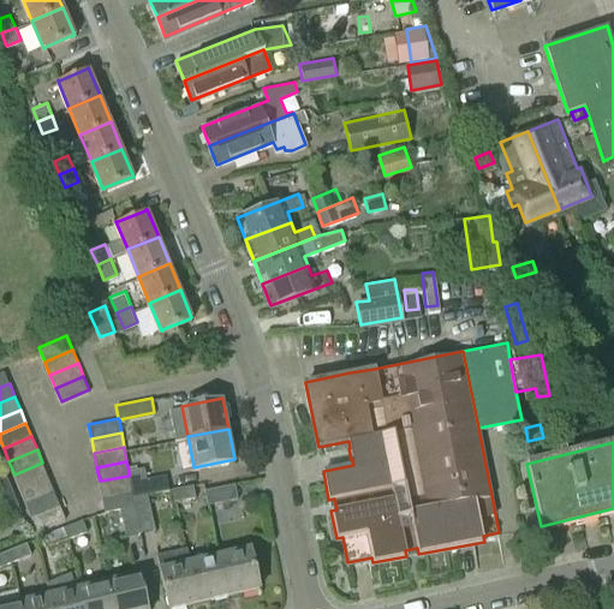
[(42,463),(15,475),(21,488),(48,477),(42,463)]
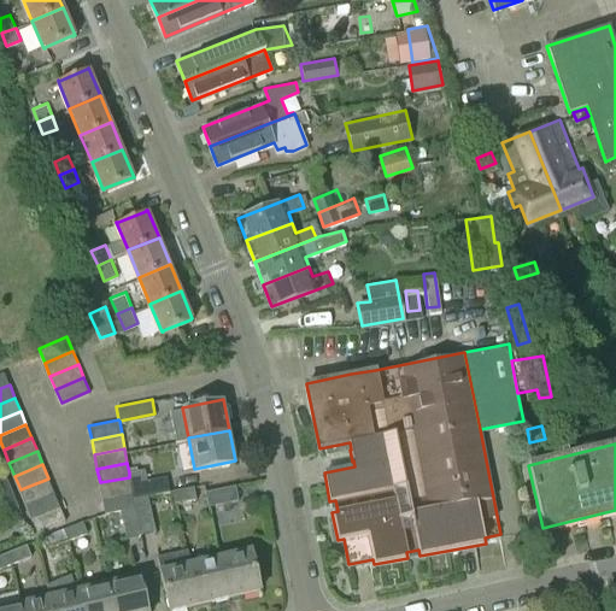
[(129,477),(130,481),(148,479),(147,469),(129,473),(129,477)]
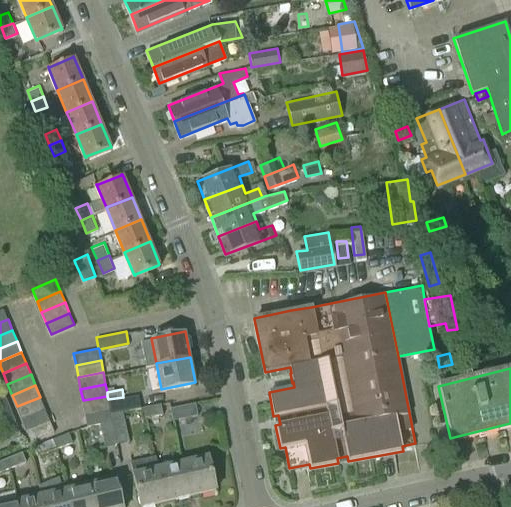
[(0,409),(2,414),(11,409),(5,394),(0,395),(0,409)]
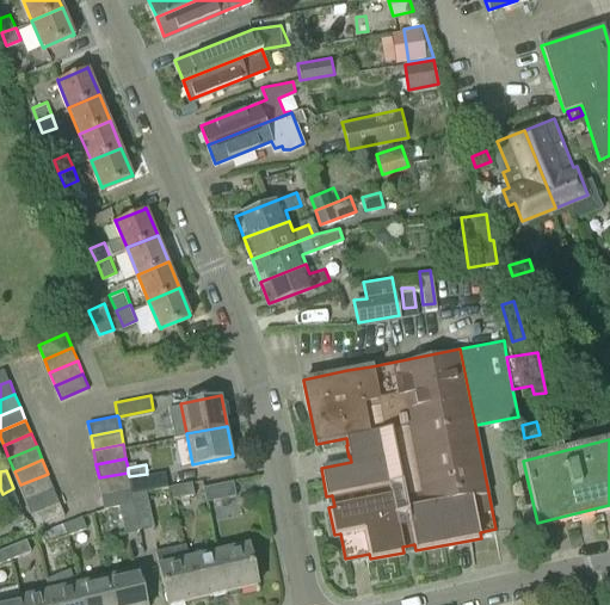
[(168,485),(165,470),(129,476),(131,486),(133,492),(146,488),(168,485)]
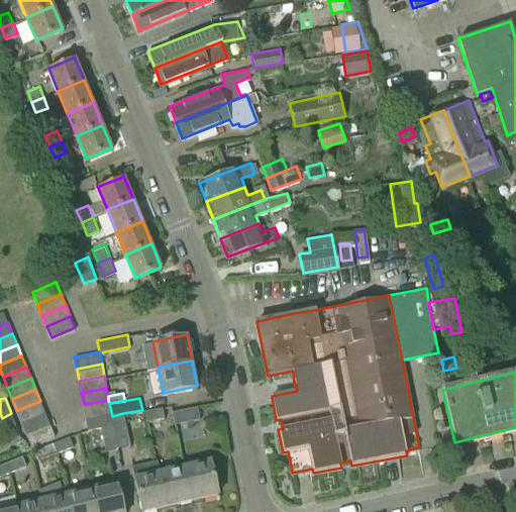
[(108,400),(84,404),(86,416),(111,411),(109,403),(108,400)]
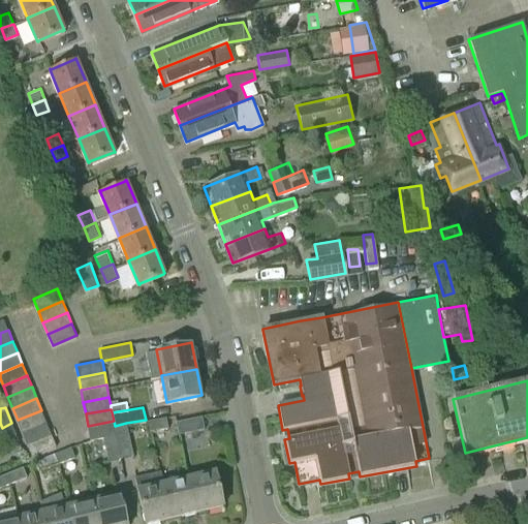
[(47,422),(41,410),(18,420),(22,431),(47,422)]
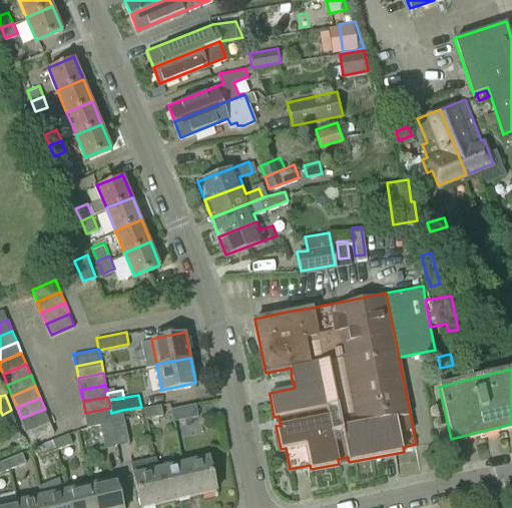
[(163,413),(161,402),(143,406),(145,416),(163,413)]
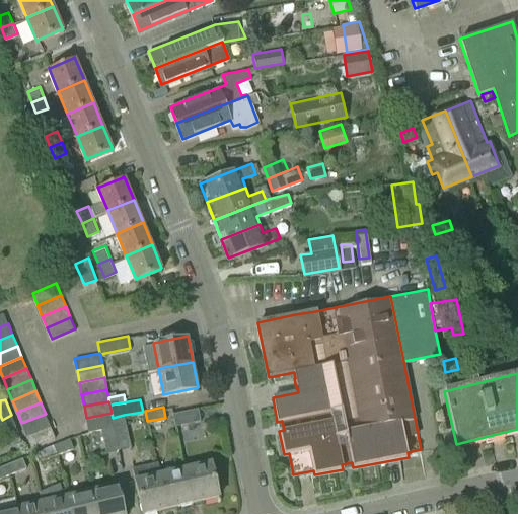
[(201,420),(198,407),(172,412),(175,424),(201,420)]
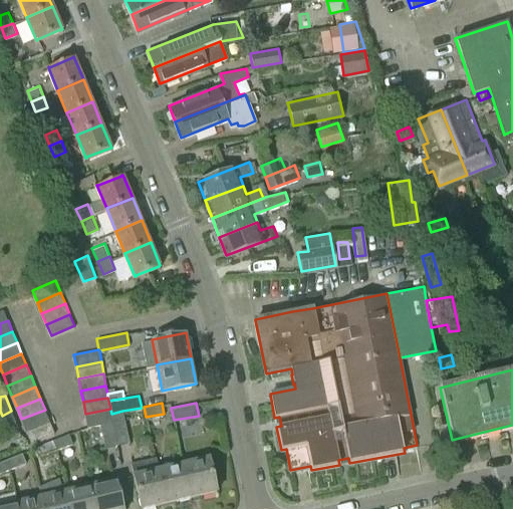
[(110,409),(85,414),(87,426),(100,424),(112,421),(111,414),(110,409)]
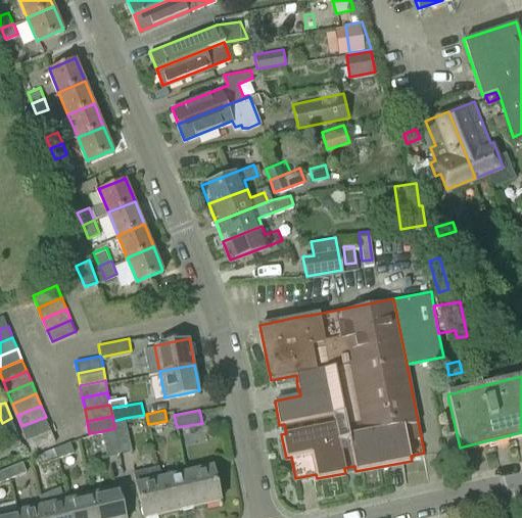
[(50,428),(46,417),(21,426),(27,437),(50,428)]
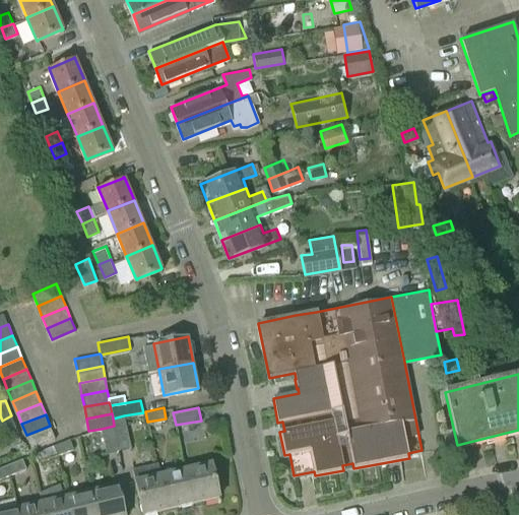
[(11,415),(2,421),(9,436),(18,432),(11,415)]
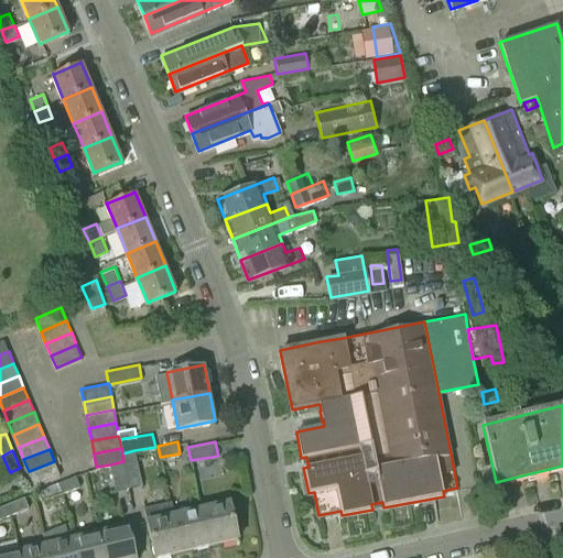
[(134,450),(122,453),(123,461),(129,485),(142,483),(134,450)]
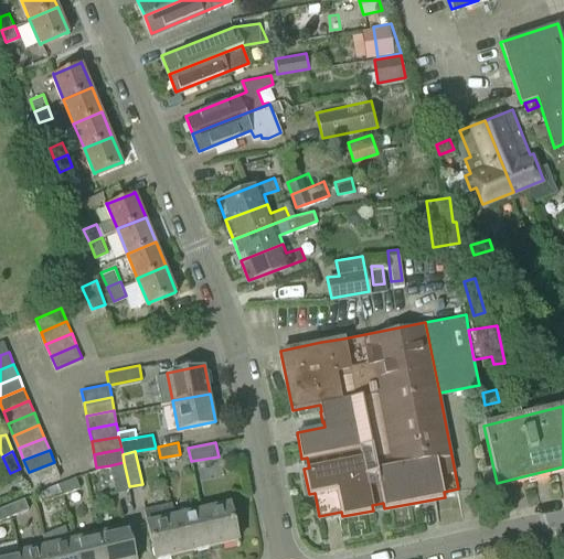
[(54,462),(29,472),(34,485),(60,474),(54,462)]
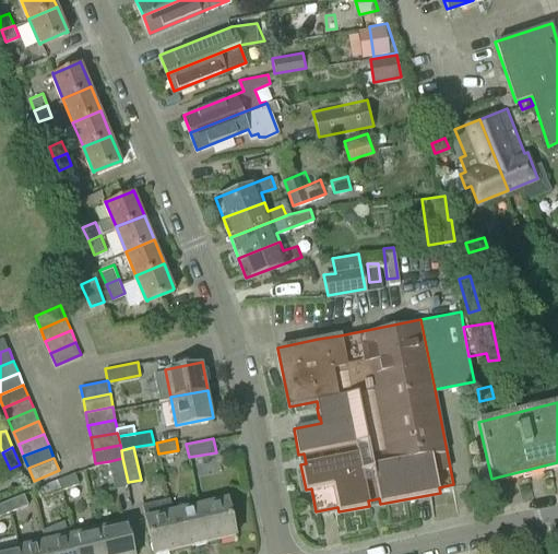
[(122,458),(109,461),(115,485),(128,482),(122,458)]
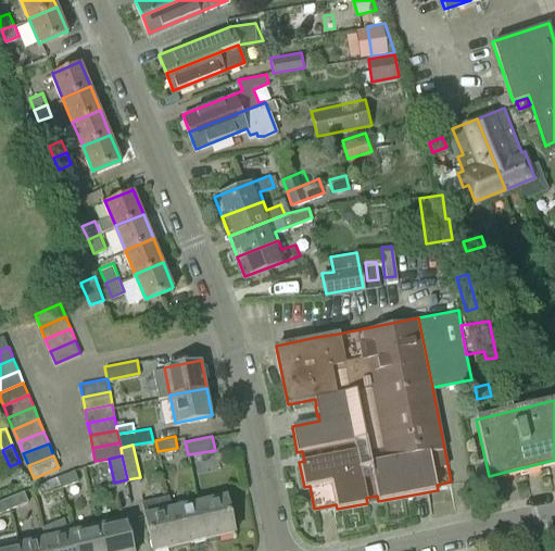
[(58,475),(62,486),(79,478),(75,468),(58,475)]
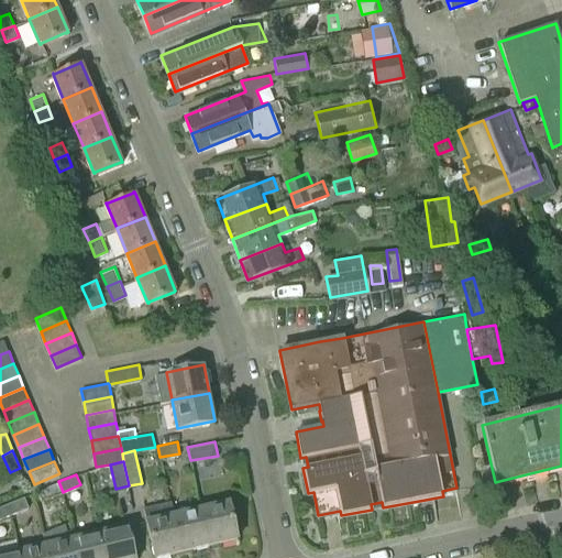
[(63,492),(58,481),(42,489),(45,499),(63,492)]
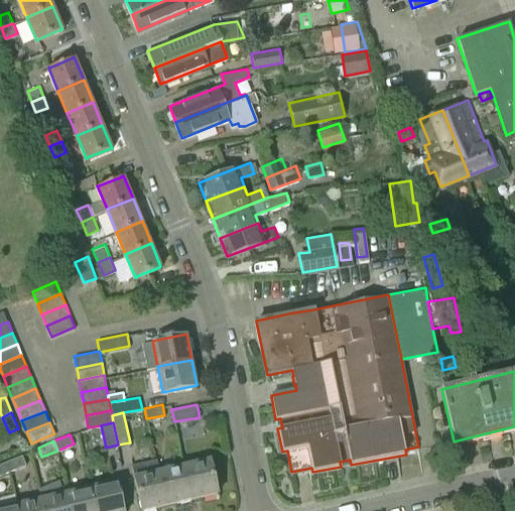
[(6,460),(10,470),(26,464),(22,454),(6,460)]
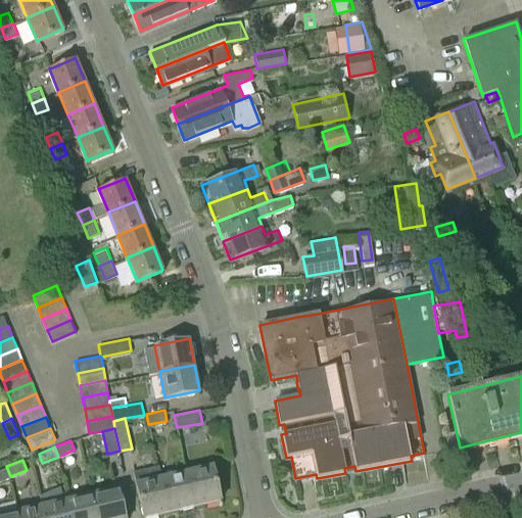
[(161,476),(159,464),(133,470),(144,517),(170,511),(161,476)]
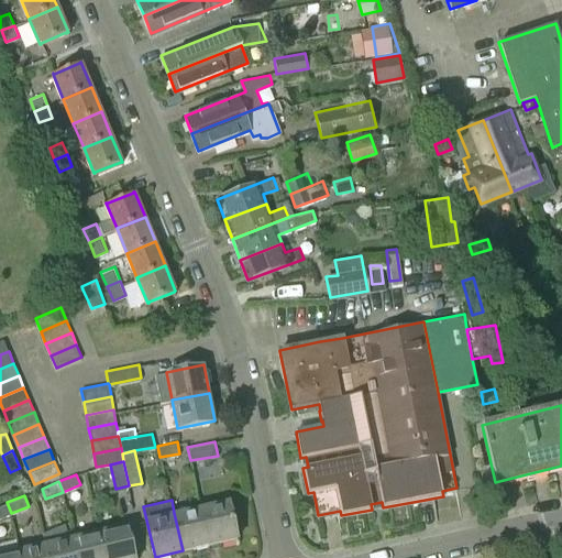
[(229,500),(201,506),(209,544),(237,537),(229,500)]
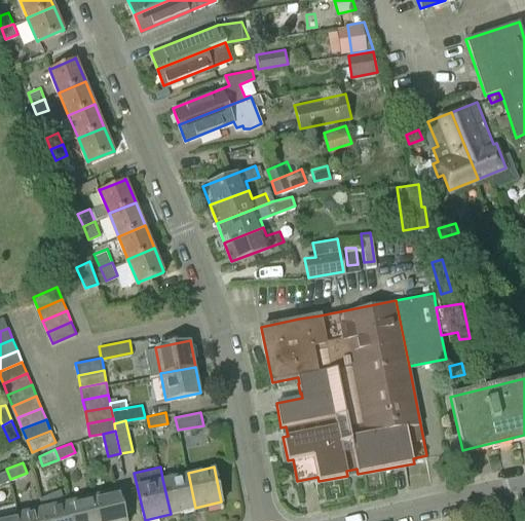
[(0,483),(10,479),(6,469),(0,471),(0,483)]
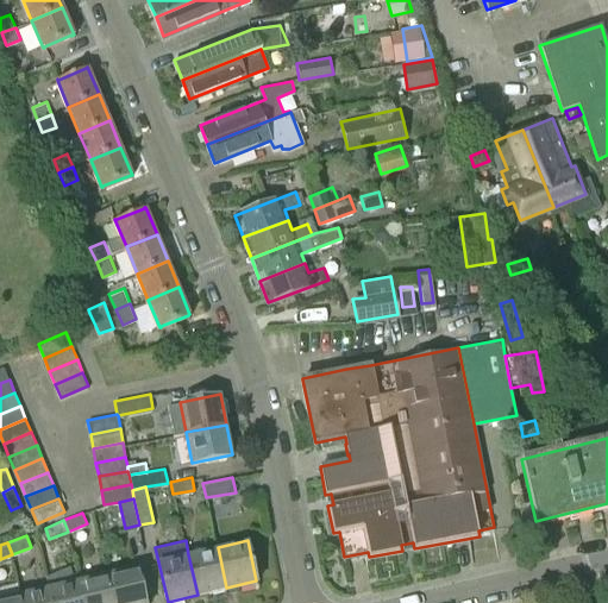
[(218,547),(188,554),(198,595),(226,588),(218,547)]
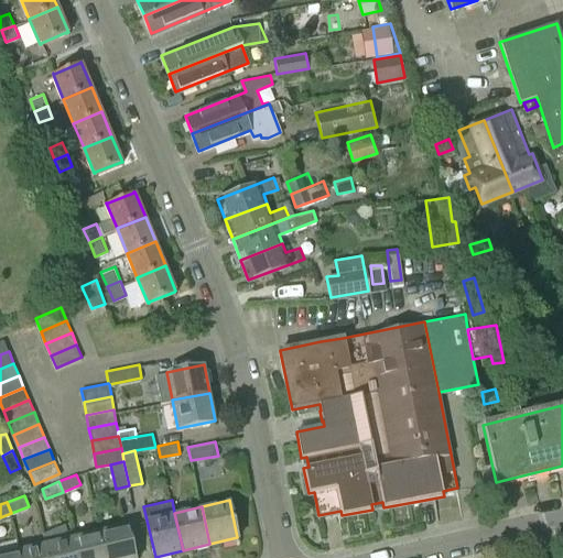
[(77,557),(73,536),(71,528),(66,529),(65,524),(43,532),(45,543),(49,557),(77,557)]
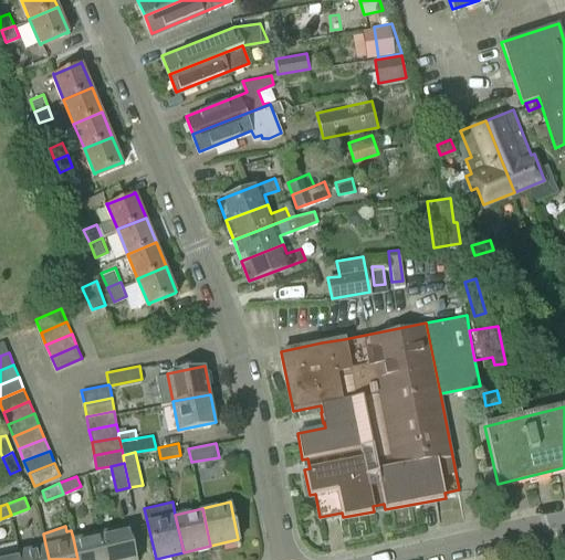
[(135,559),(128,526),(100,532),(106,559),(135,559)]
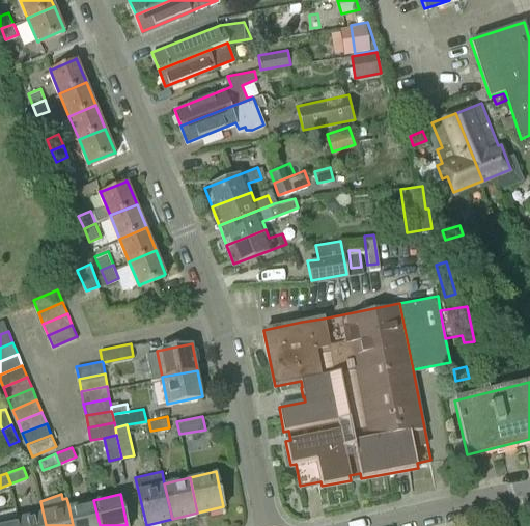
[(100,525),(93,500),(68,505),(73,525),(100,525)]
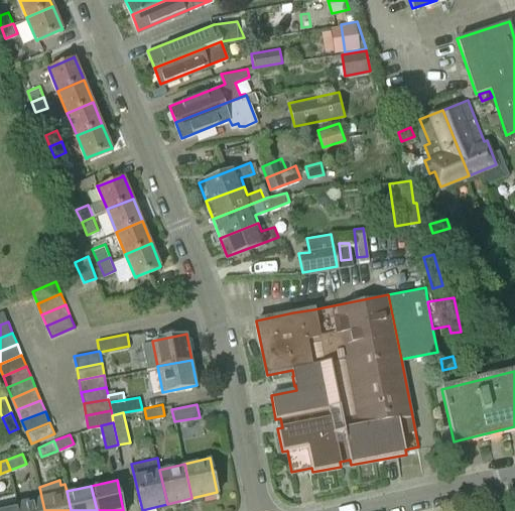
[(44,510),(41,497),(17,503),(18,510),(44,510)]
